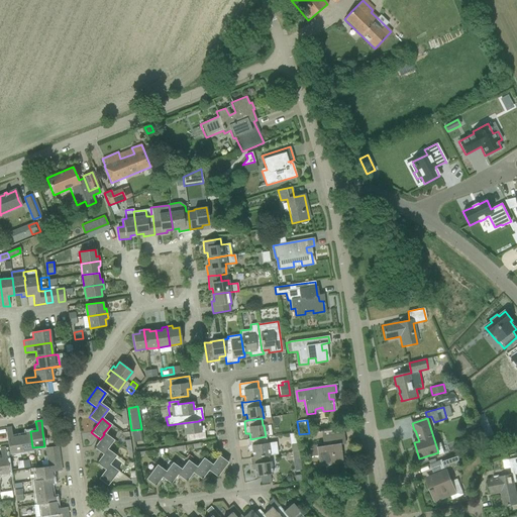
[(182,423),(175,424),(176,430),(183,430),(184,435),(185,435),(186,441),(205,439),(203,426),(200,427),(199,421),(182,423)]
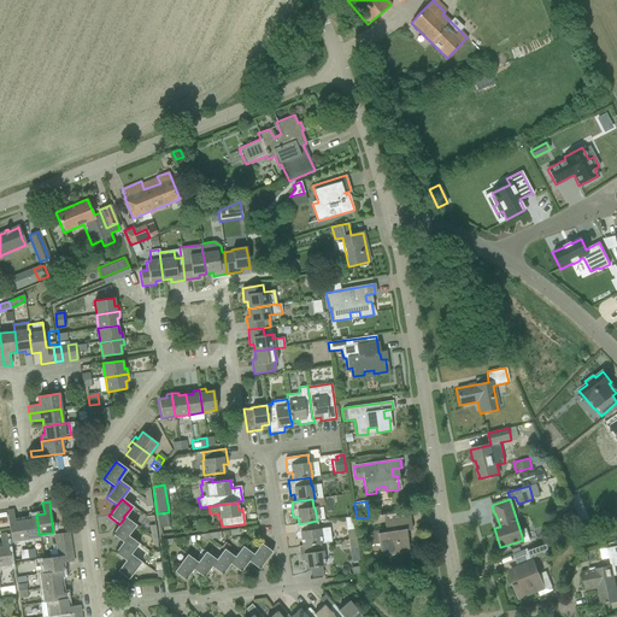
[(13,510),(6,511),(11,542),(25,540),(23,521),(15,522),(13,510)]
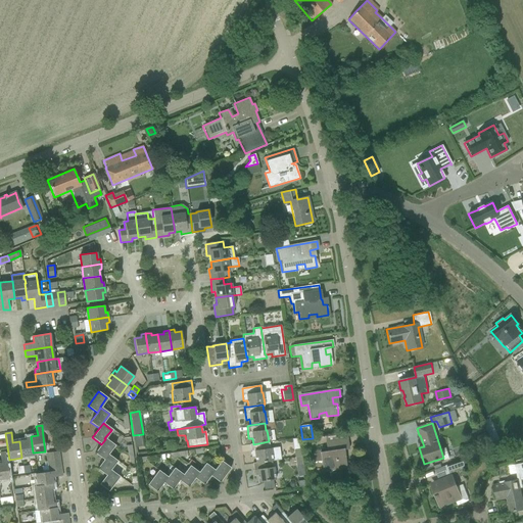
[(321,450),(313,453),(314,462),(321,461),(323,472),(346,468),(343,449),(348,449),(346,433),(320,437),(321,443),(325,442),(327,452),(321,453),(321,450)]
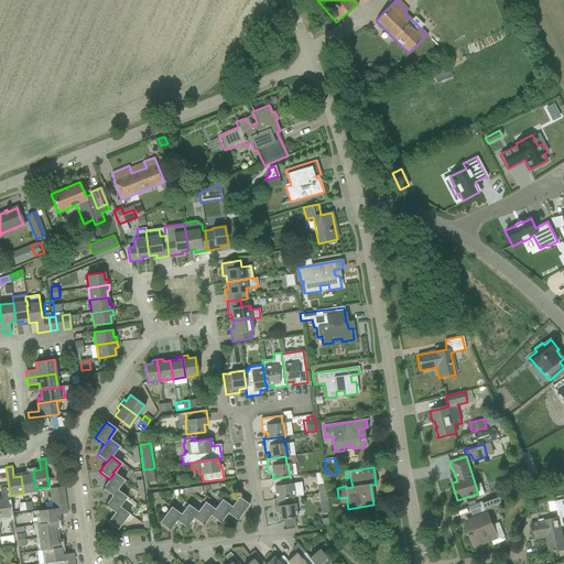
[(528,472),(531,478),(539,475),(535,468),(528,472)]
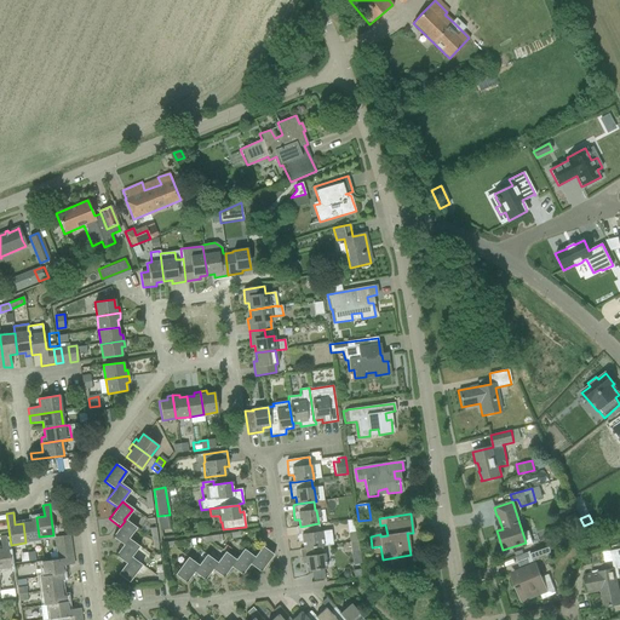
[(30,522),(23,523),(26,543),(40,540),(39,537),(36,517),(30,518),(30,522)]
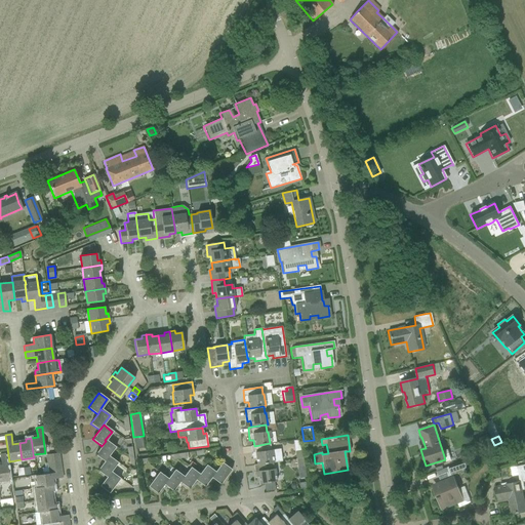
[(106,441),(102,446),(95,455),(104,461),(108,456),(107,456),(114,447),(106,441)]
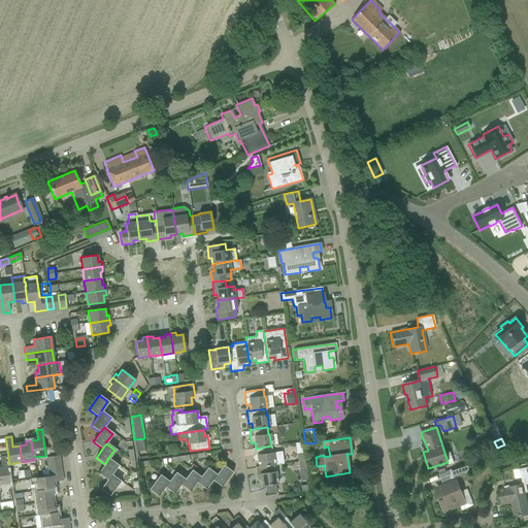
[(271,446),(256,449),(252,449),(254,462),(258,461),(258,467),(273,465),(274,465),(272,453),(271,453),(270,447),(271,447),(271,446)]
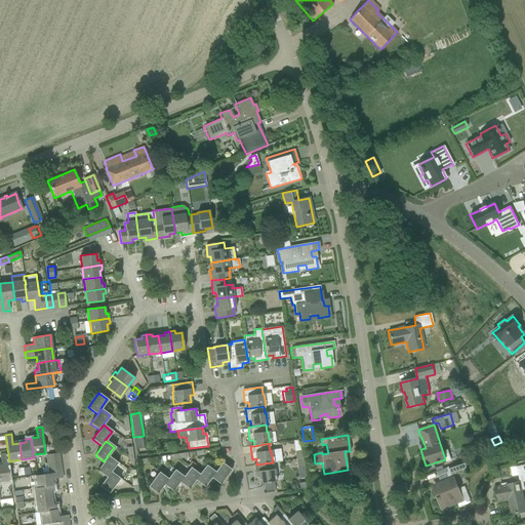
[(466,448),(470,458),(476,456),(473,445),(466,448)]
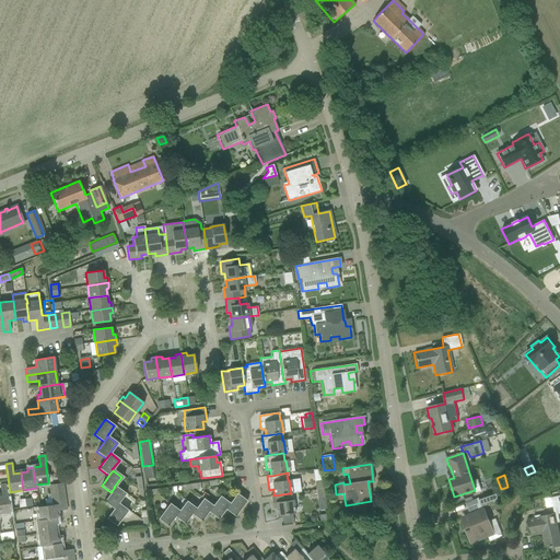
[(0,489),(1,497),(0,496),(0,514),(10,513),(6,485),(0,485),(0,489)]
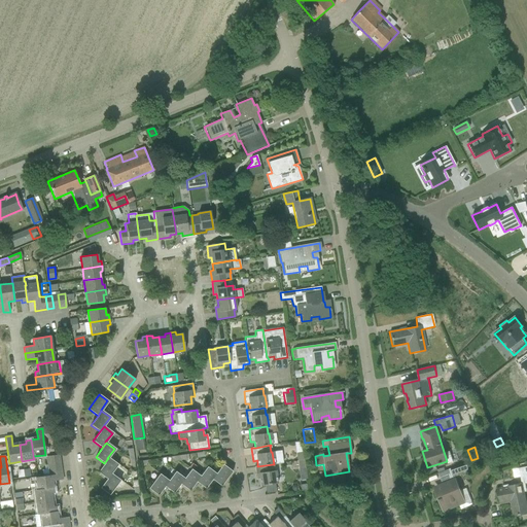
[(108,458),(104,463),(98,472),(107,479),(111,473),(117,465),(108,458)]
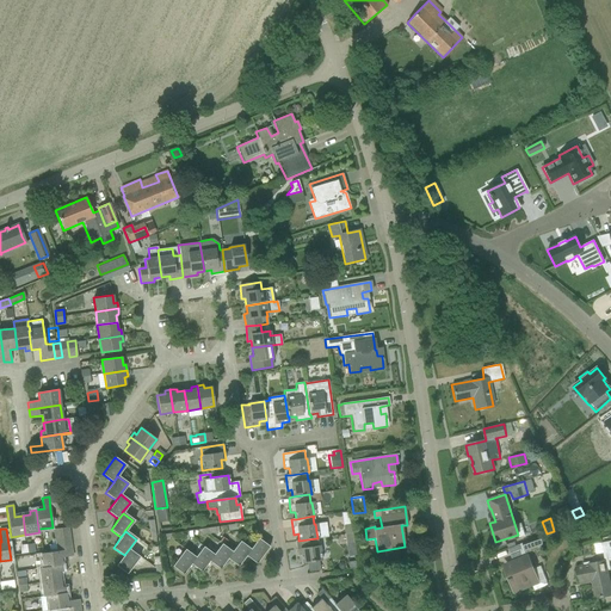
[(541,537),(519,545),(516,547),(508,549),(513,562),(516,561),(517,565),(505,569),(514,593),(532,585),(535,590),(547,585),(542,572),(535,575),(526,553),(544,545),(541,537)]
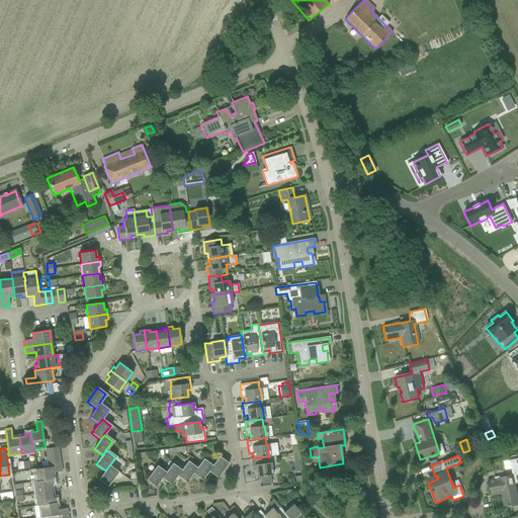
[(212,466),(208,471),(218,478),(229,463),(219,456),(211,466),(212,466)]
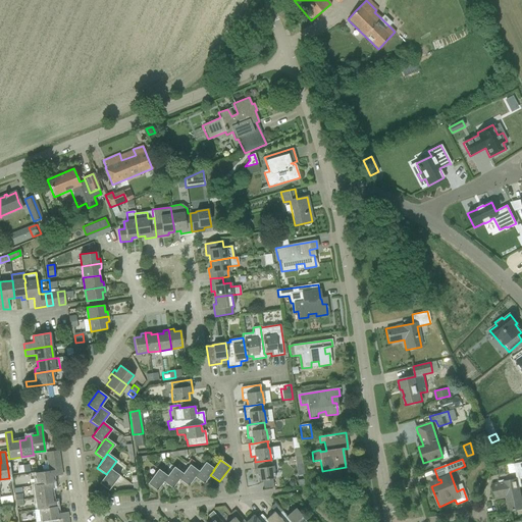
[(270,460),(255,462),(252,463),(254,475),(257,475),(258,481),(274,479),(272,466),(271,467),(270,460)]
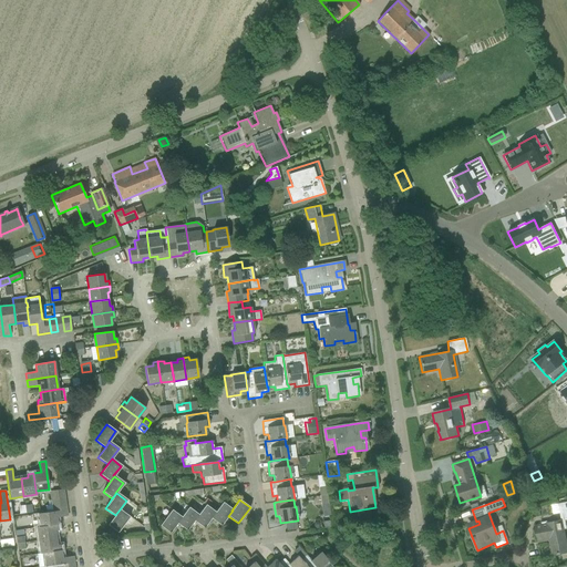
[(566,502),(557,504),(556,504),(558,513),(563,512),(564,521),(566,519),(566,502)]
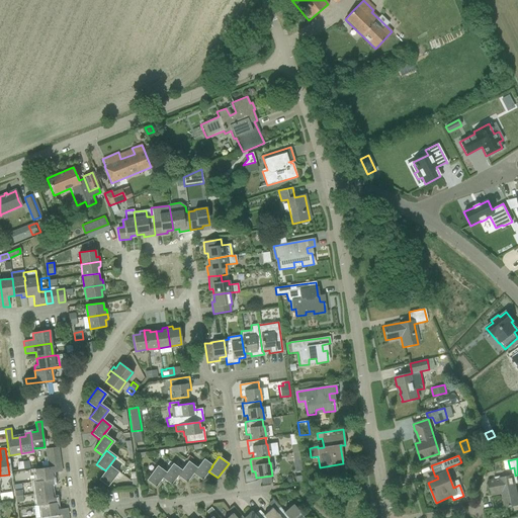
[(196,468),(193,473),(201,481),(208,471),(212,466),(211,466),(202,459),(195,468),(196,468)]
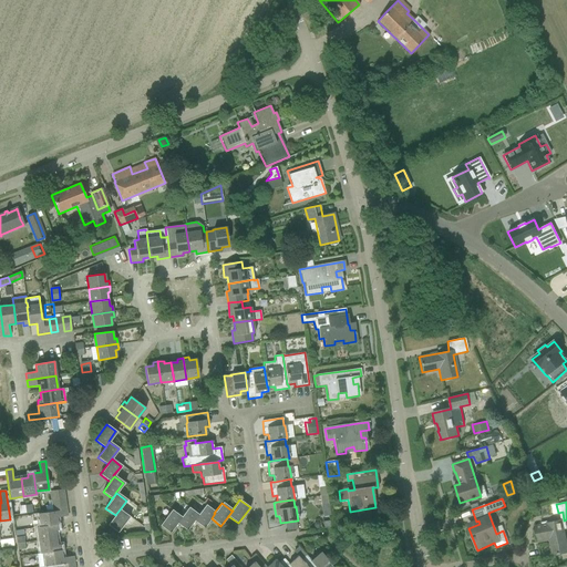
[(198,516),(194,521),(204,528),(212,518),(215,513),(214,513),(207,507),(205,505),(197,515),(198,516)]
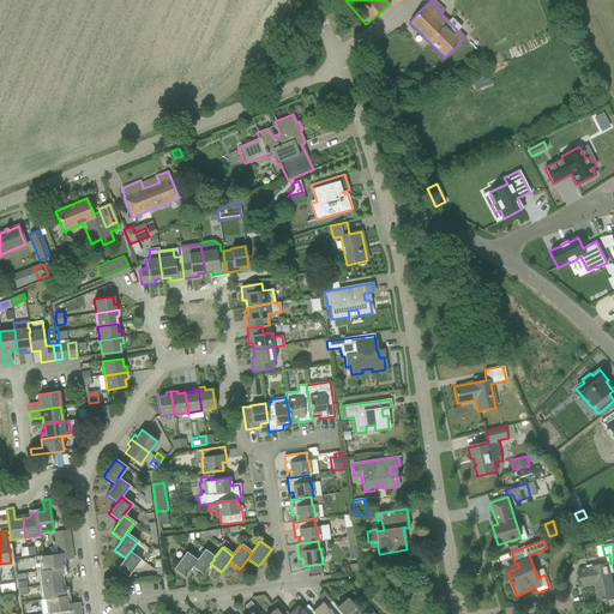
[(196,561),(191,566),(203,575),(210,564),(215,559),(214,558),(203,549),(196,560),(196,561)]
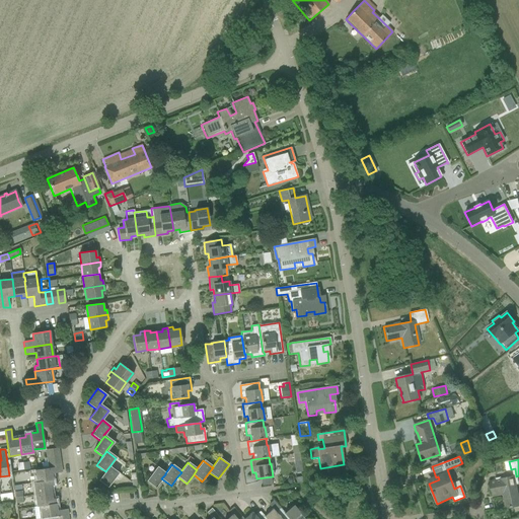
[(34,470),(36,483),(53,480),(52,473),(62,472),(61,466),(48,468),(48,469),(34,470)]
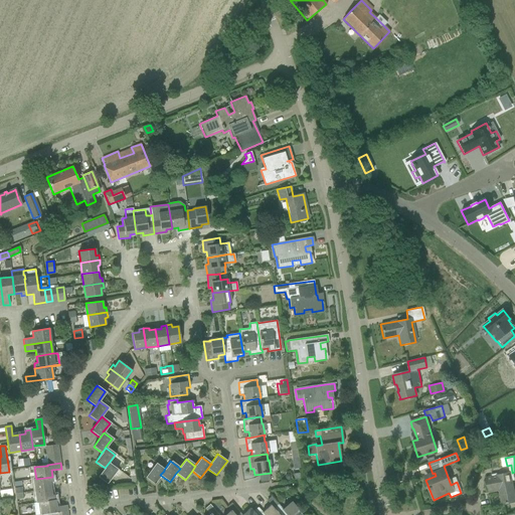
[(109,463),(105,468),(98,477),(107,484),(118,470),(109,463)]
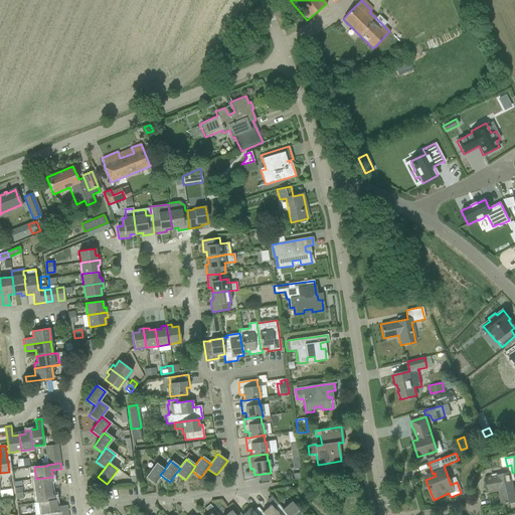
[(155,464),(151,469),(145,477),(154,484),(160,475),(164,471),(164,470),(155,464)]
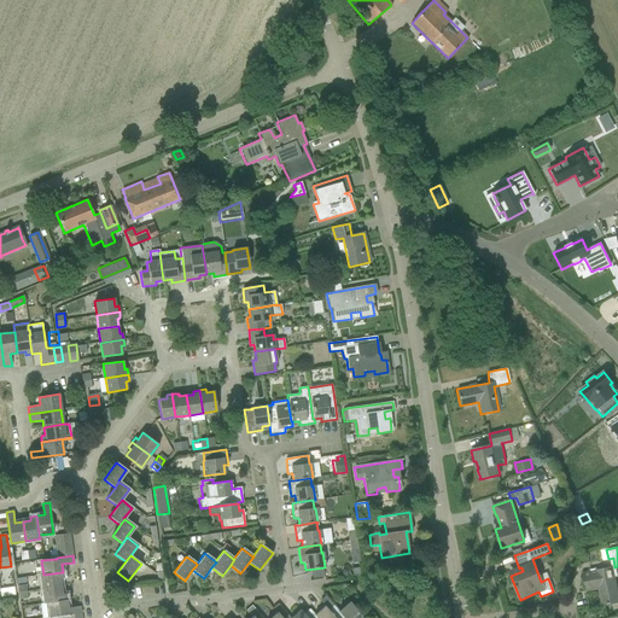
[(617,596),(613,577),(612,570),(596,572),(596,571),(590,572),(590,575),(583,576),(586,590),(594,589),(598,588),(601,605),(610,604),(617,601),(617,596)]
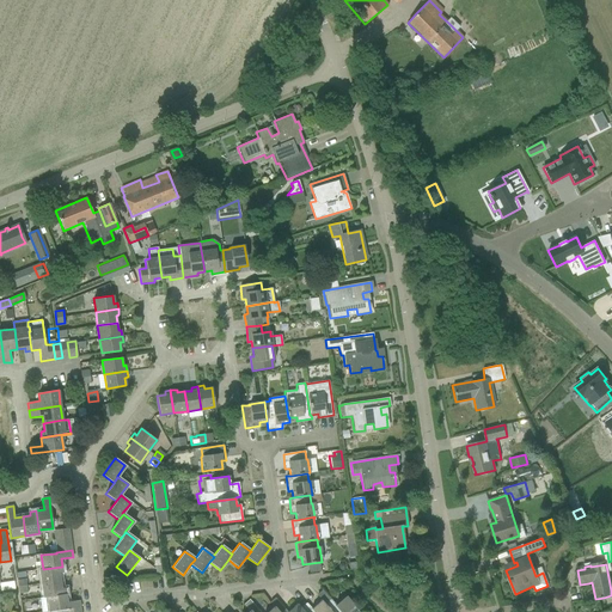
[(40,570),(40,576),(41,583),(60,581),(59,573),(62,573),(62,567),(43,569),(40,570)]
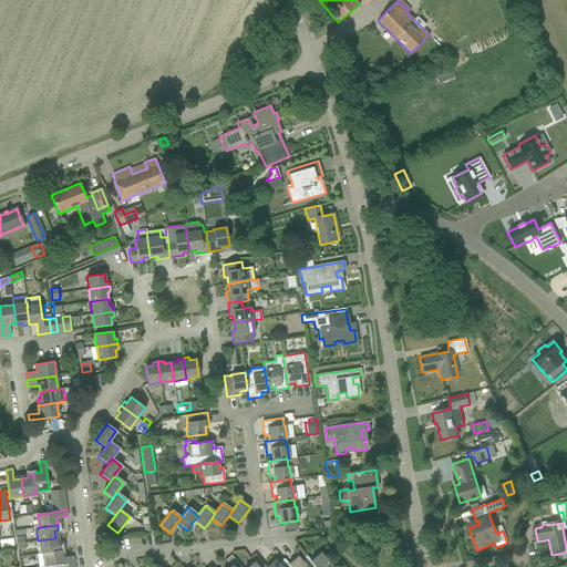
[(55,538),(38,540),(40,554),(43,553),(43,554),(61,550),(60,545),(57,546),(55,538)]
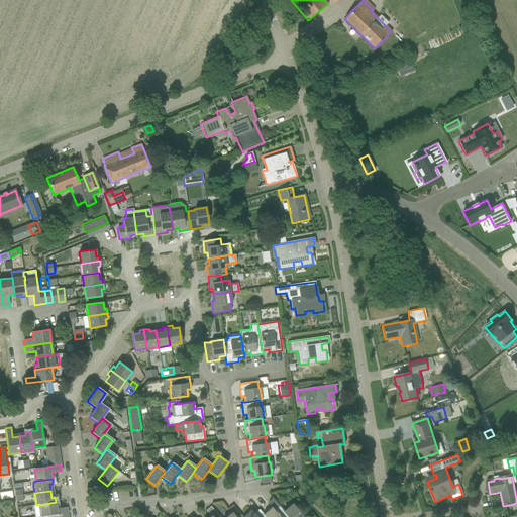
[(56,502),(39,505),(32,506),(34,516),(36,516),(55,514),(55,515),(68,513),(67,507),(57,509),(56,502)]
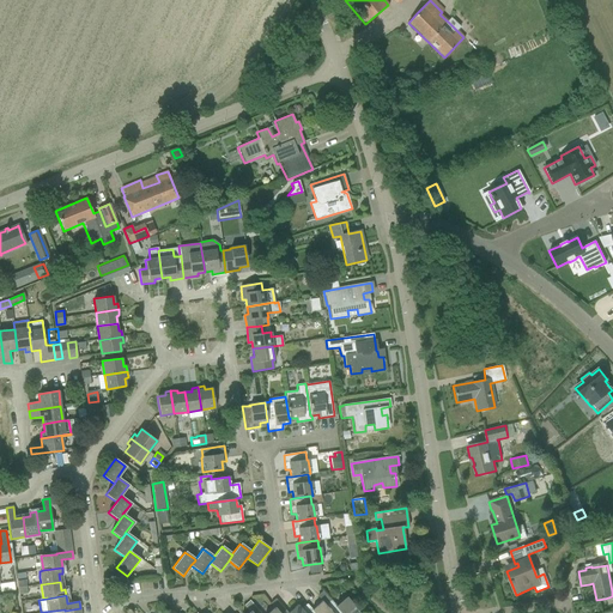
[(331,601),(326,606),(332,612),(358,612),(346,598),(337,606),(331,601)]
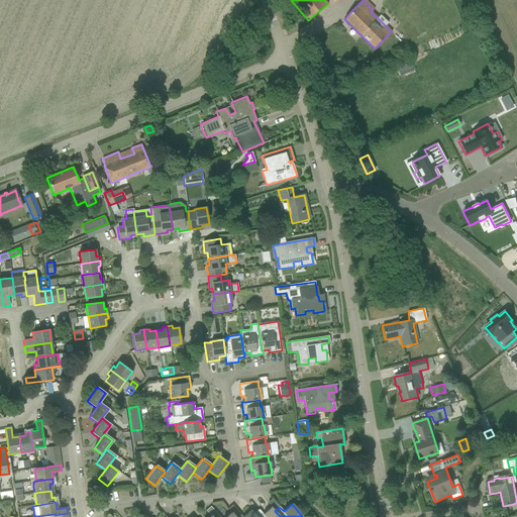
[(25,516),(25,507),(10,507),(10,516),(25,516)]
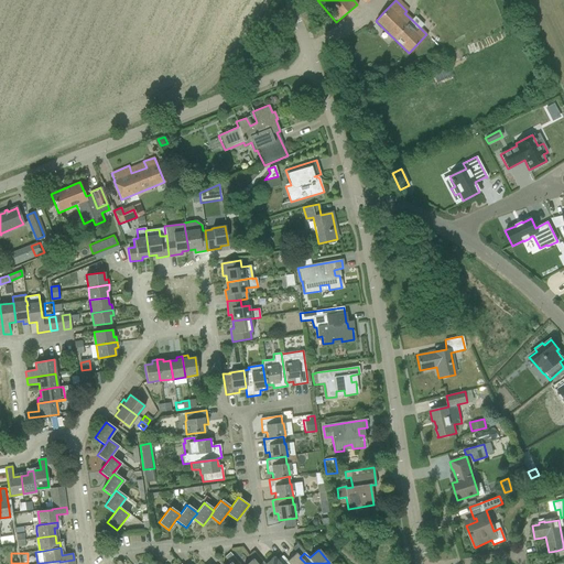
[(282,556),(278,561),(280,563),(305,563),(300,557),(296,553),(286,561),(282,556)]
